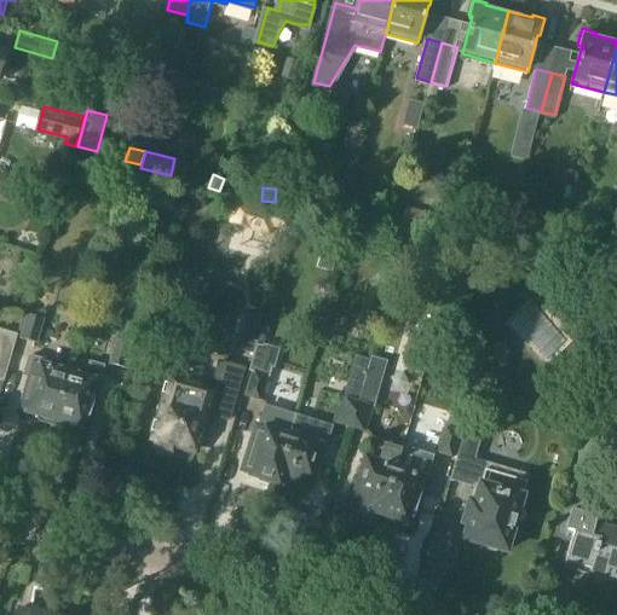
[(238,202),(235,220),(270,230),(272,220),(287,224),(289,213),(238,202)]
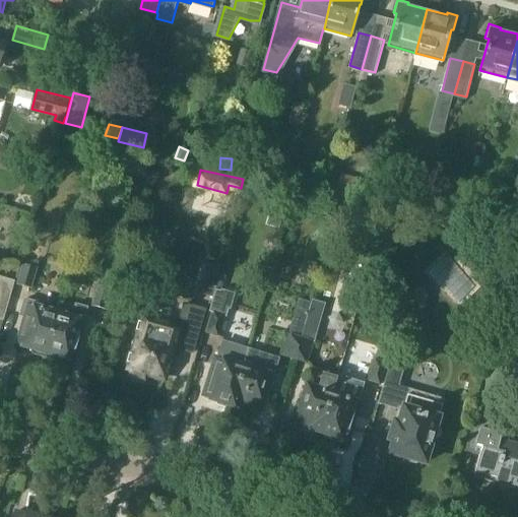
[(18,282),(34,286),(39,265),(24,261),(18,282)]
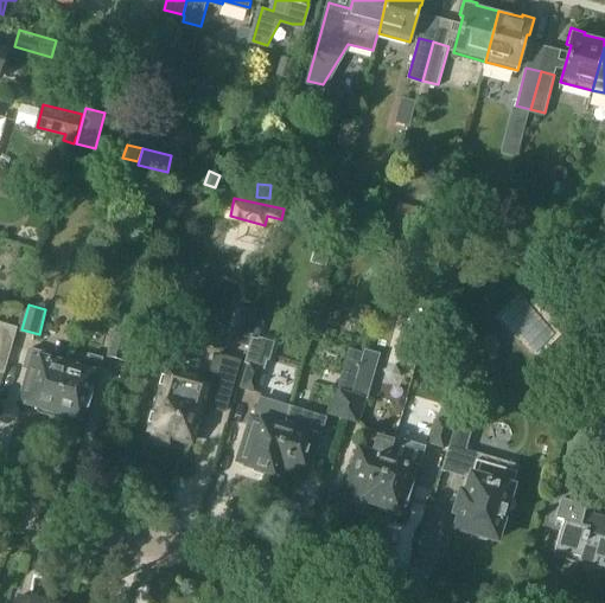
[(243,305),(236,327),(237,327),(250,331),(252,331),(258,309),(258,308),(243,305)]
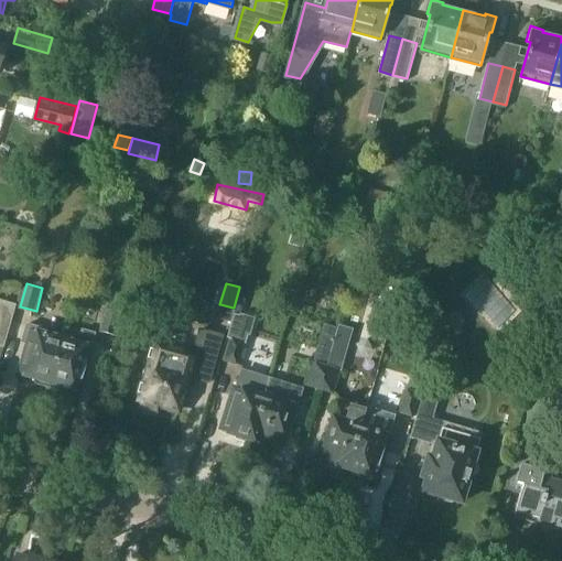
[(127,293),(114,290),(111,290),(101,330),(116,334),(116,333),(119,333),(123,311),(127,293)]
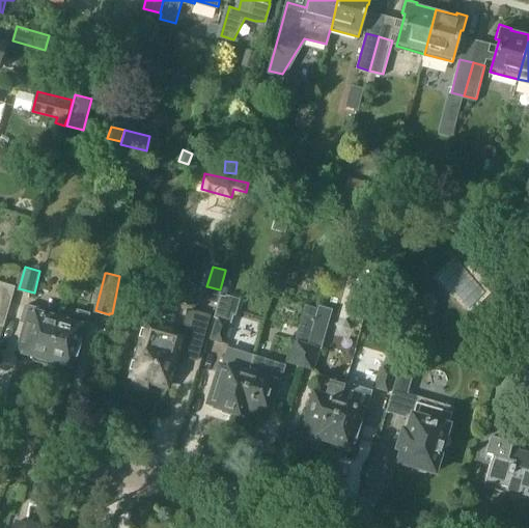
[(226,279),(222,294),(227,295),(227,294),(229,294),(232,281),(226,279)]
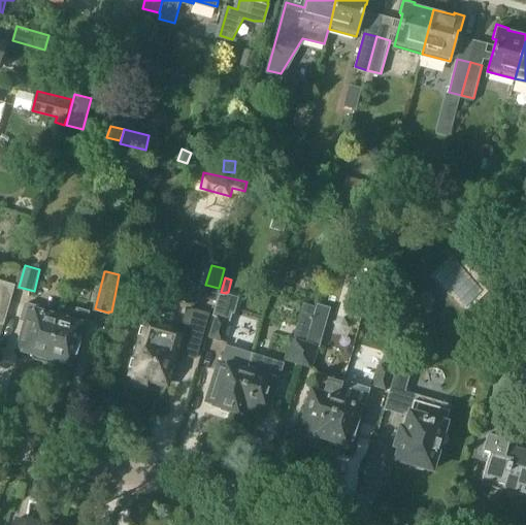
[(0,323),(4,324),(15,285),(1,280),(0,282),(0,323)]
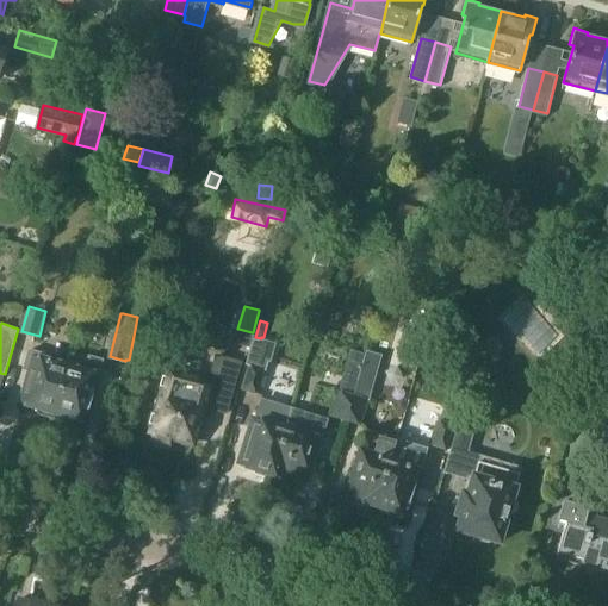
[(242,388),(261,392),(266,368),(267,369),(270,360),(273,361),(277,341),(264,337),(261,337),(261,338),(255,337),(254,337),(248,363),(242,388)]
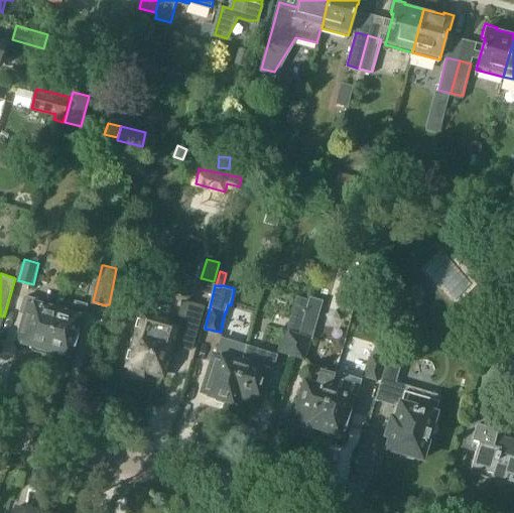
[(58,307),(43,303),(44,299),(28,294),(23,310),(28,311),(20,340),(46,348),(58,307)]
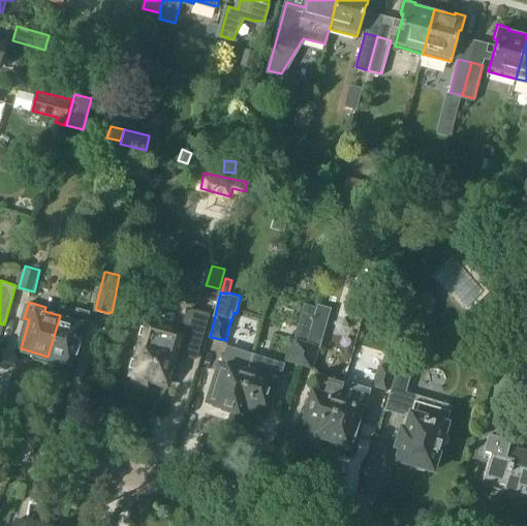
[(63,305),(60,315),(48,357),(76,365),(92,311),(80,307),(80,310),(63,305)]
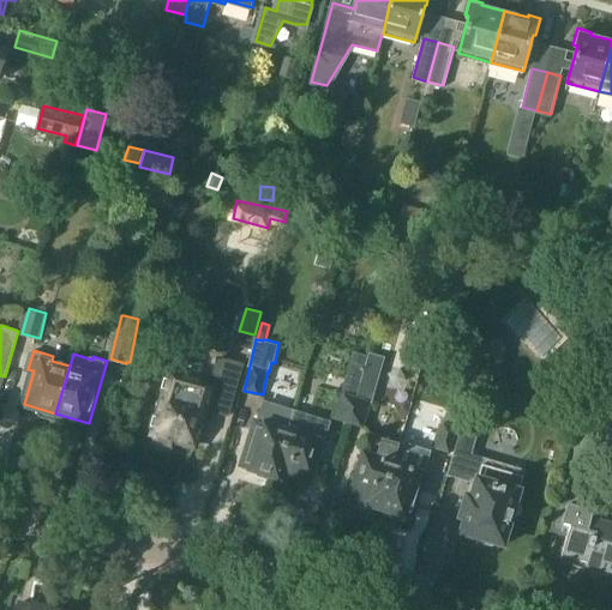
[(172,438),(193,445),(205,408),(229,414),(244,363),(220,356),(211,384),(173,373),(172,378),(167,375),(163,388),(168,390),(160,415),(155,414),(151,427),(156,428),(155,433),(157,433),(154,445),(168,448),(172,438)]
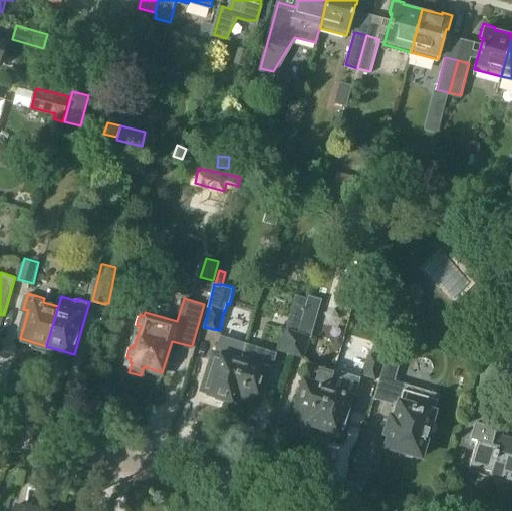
[(403,308),(398,328),(414,332),(419,312),(403,308)]
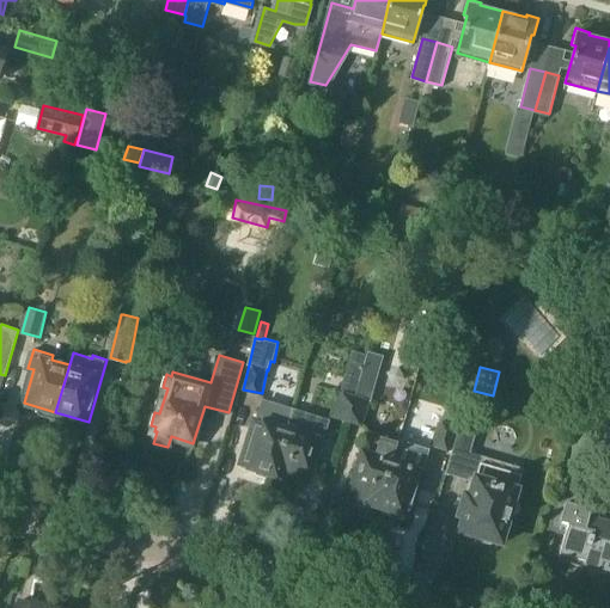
[(346,419),(353,394),(346,392),(342,391),(337,390),(330,415),(346,419)]
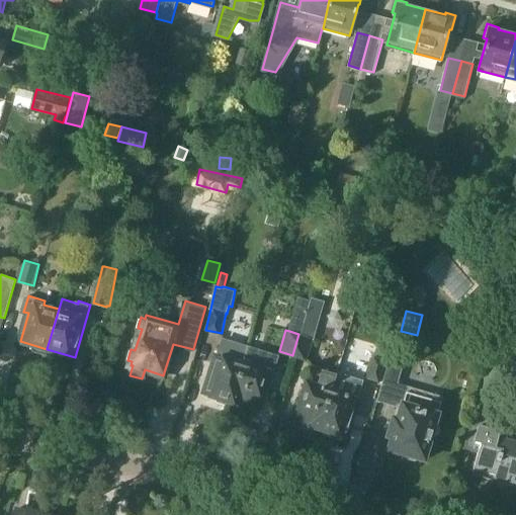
[(298,334),(292,355),(307,359),(313,338),(312,337),(302,335),(298,334)]
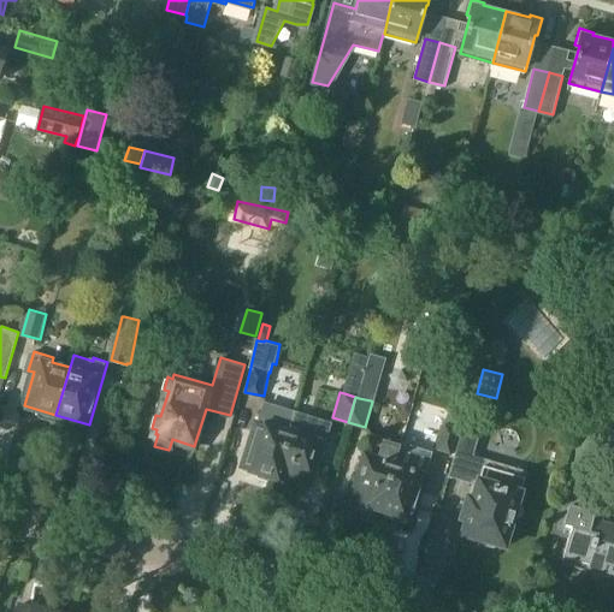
[(290,422),(295,410),(270,403),(266,402),(244,468),(273,476),(290,422)]
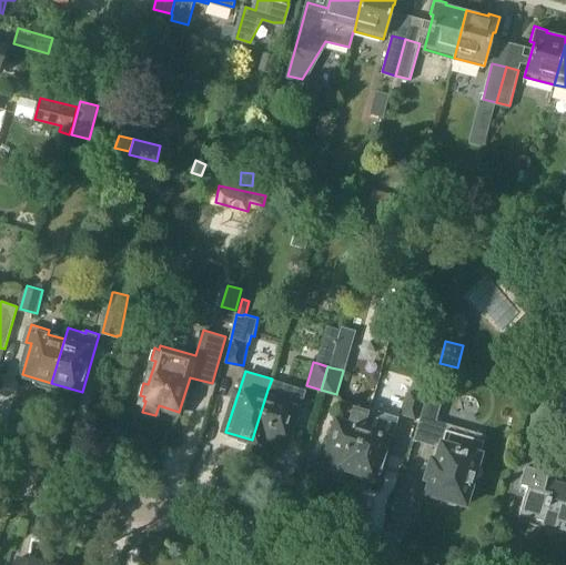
[(268,390),(252,440),(263,444),(264,439),(282,444),(293,407),(299,409),(305,390),(272,379),(268,390)]
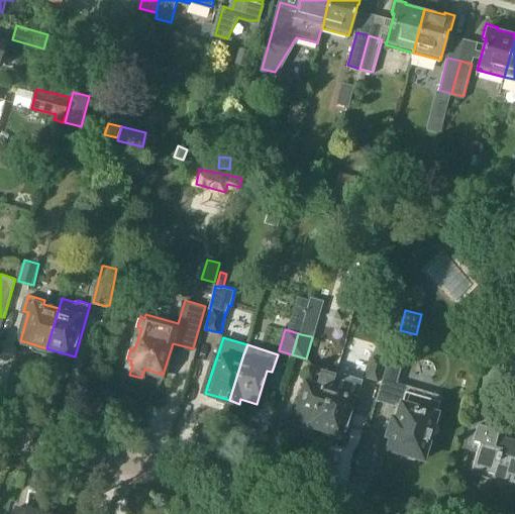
[(401,403),(397,417),(393,416),(388,434),(392,435),(389,447),(403,451),(405,455),(415,458),(419,455),(423,457),(431,431),(435,432),(439,430),(441,425),(438,421),(434,420),(440,400),(441,394),(408,384),(397,381),(404,358),(391,354),(391,352),(390,352),(377,399),(378,399),(379,397),(401,403)]
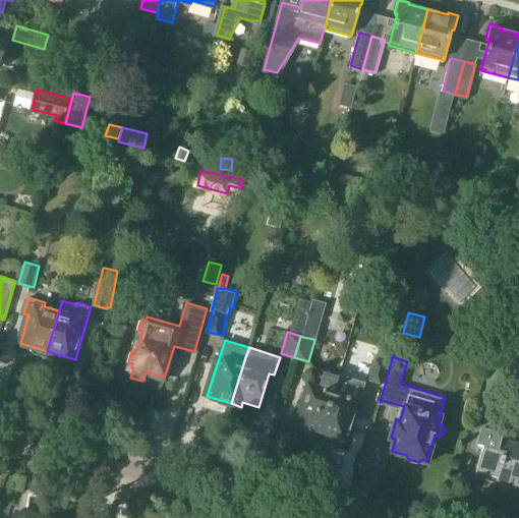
[(369,380),(384,383),(390,361),(375,357),(369,380)]
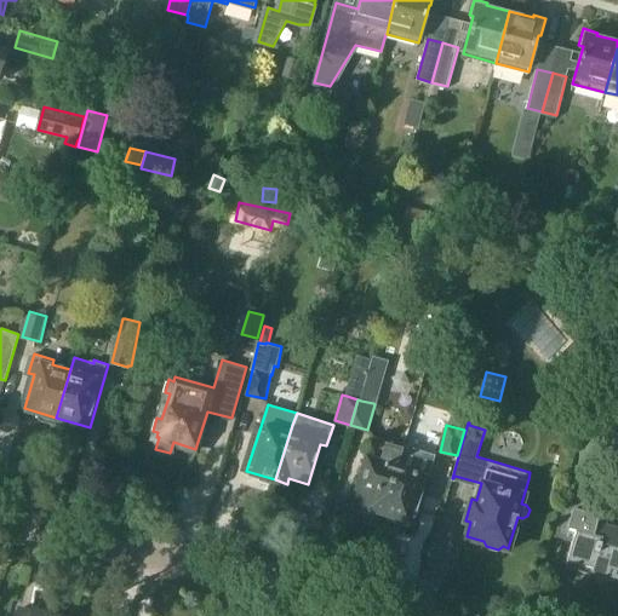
[(383,513),(400,456),(404,444),(373,435),(354,498),(375,504),(373,510),(383,513)]
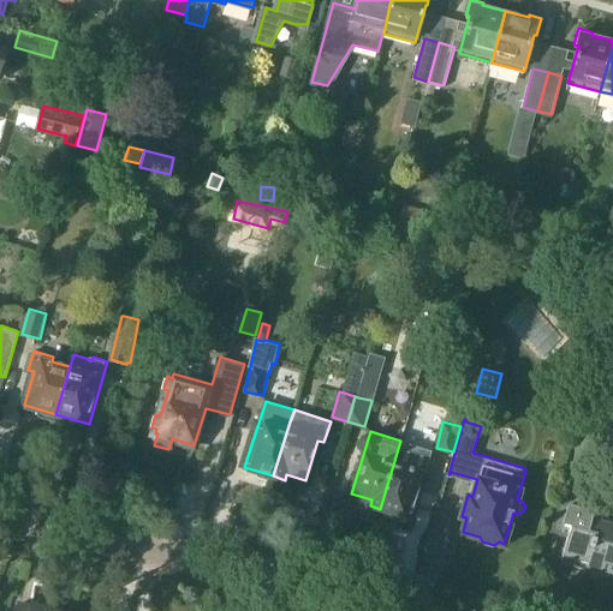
[(412,457),(397,453),(380,509),(384,510),(385,514),(394,516),(398,514),(411,517),(430,451),(416,447),(412,457)]
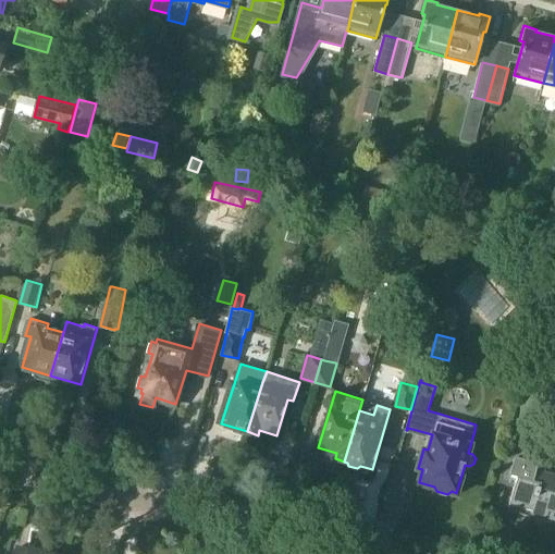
[(554,458),(549,457),(546,465),(538,463),(540,454),(541,450),(508,440),(497,481),(507,483),(510,472),(517,475),(508,508),(554,520),(554,458)]
